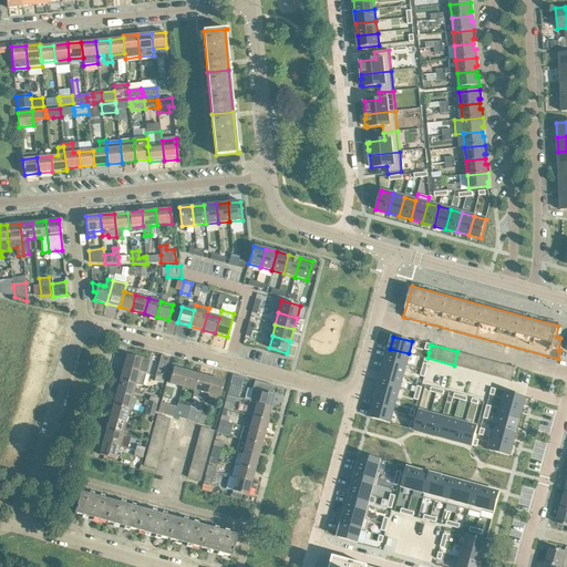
[(390,349),(387,360),(406,366),(409,353),(390,349)]
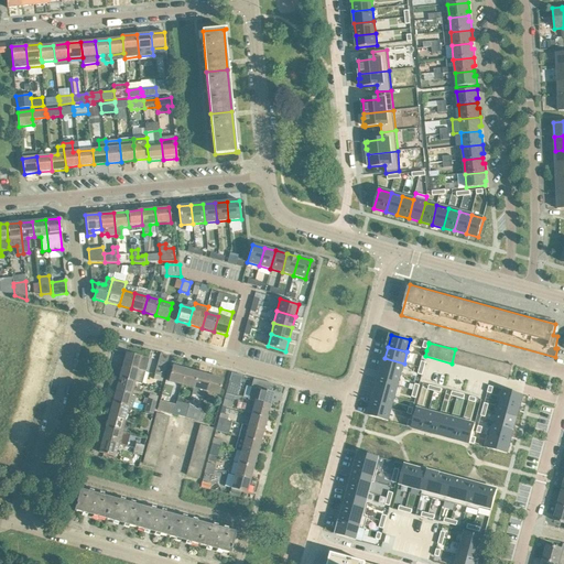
[(455,349),(452,364),(457,365),(462,351),(455,349)]
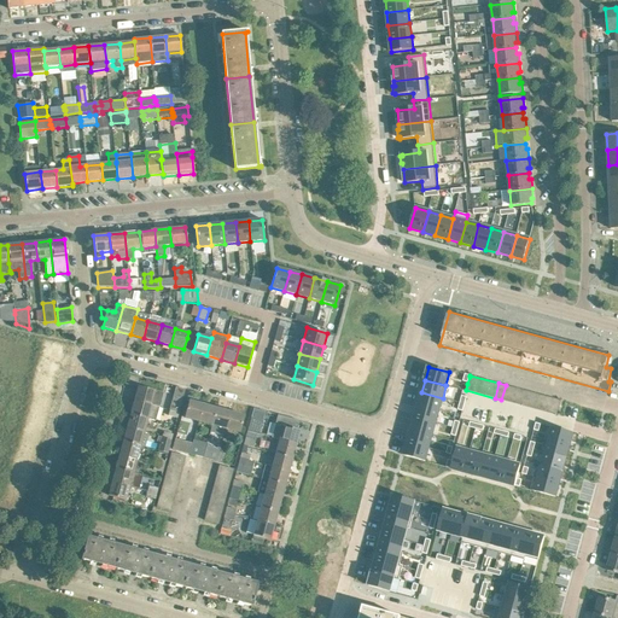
[(506,385),(501,400),(508,402),(512,388),(506,385)]
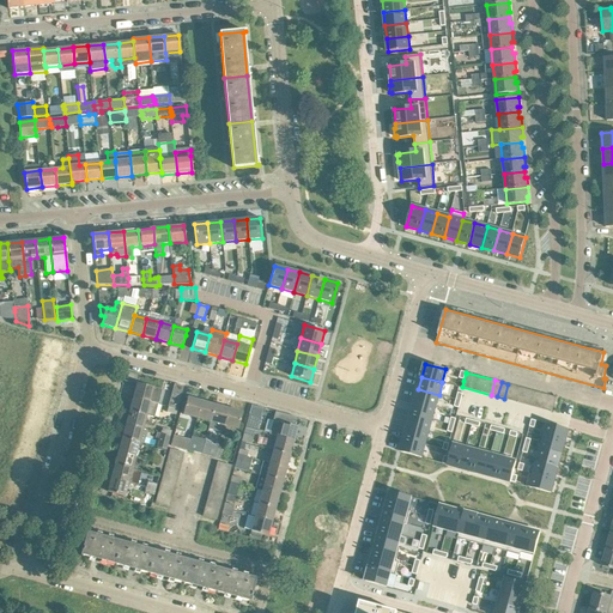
[(163,390),(155,388),(138,383),(133,398),(158,404),(163,390)]
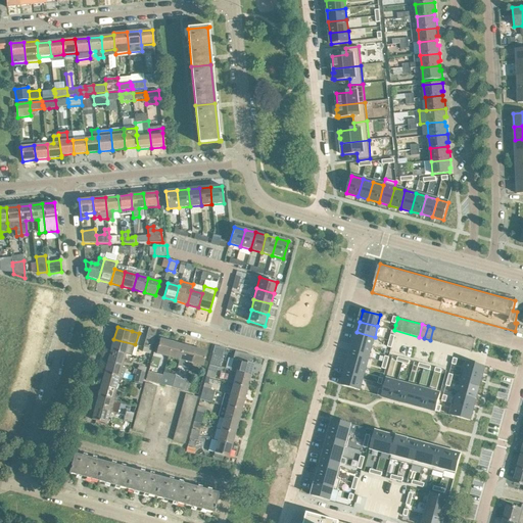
[(433,328),(430,340),(436,341),(439,329),(433,328)]
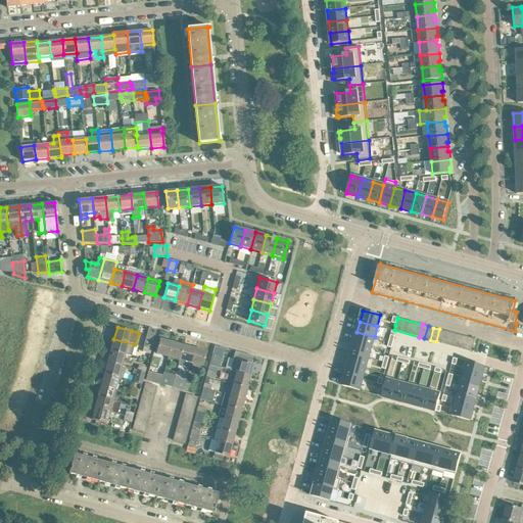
[(439,329),(436,341),(441,343),(445,331),(439,329)]
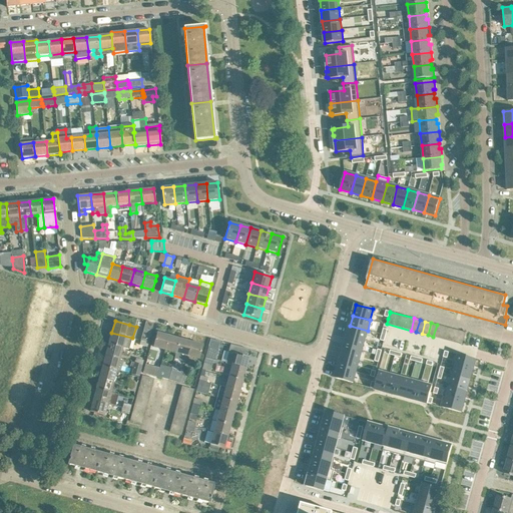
[(437,325),(433,337),(439,339),(442,326),(437,325)]
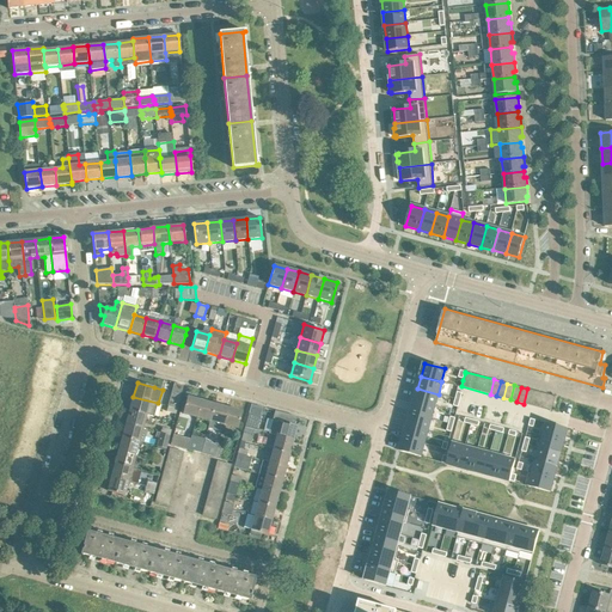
[(417,389),(414,401),(435,407),(439,395),(417,389)]
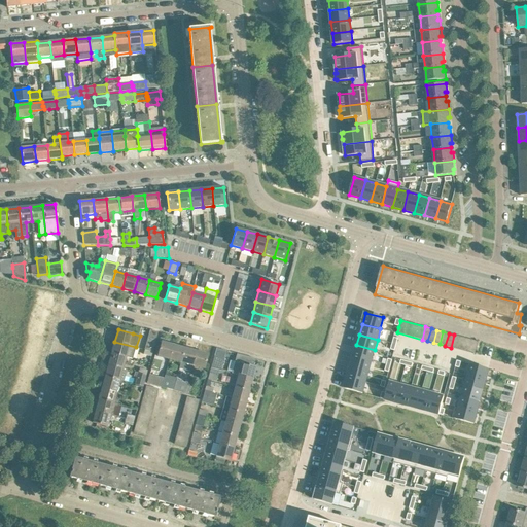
[(454,335),(451,348),(476,354),(479,342),(454,335)]
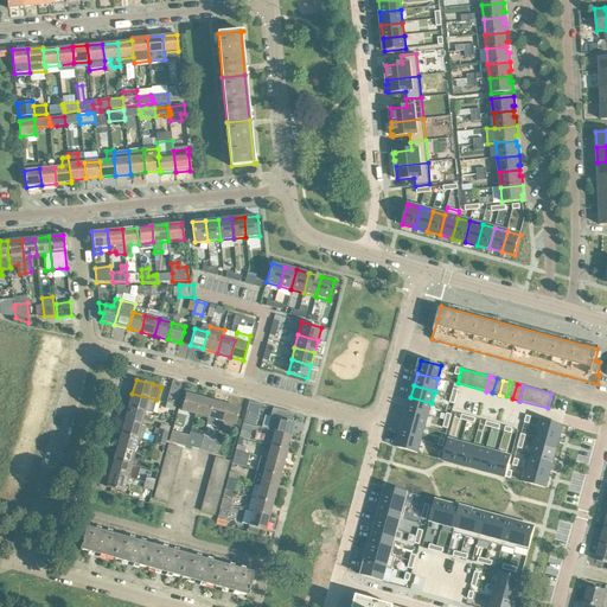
[(176,406),(179,391),(171,389),(168,397),(167,403),(176,406)]
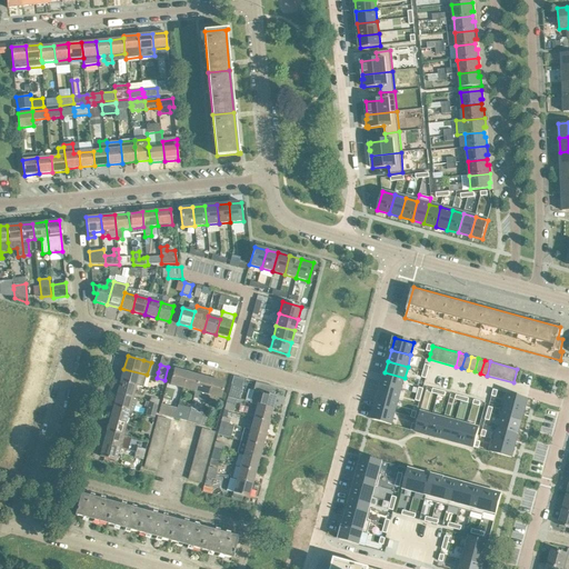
[(143,388),(147,375),(123,369),(120,381),(136,386),(143,388)]
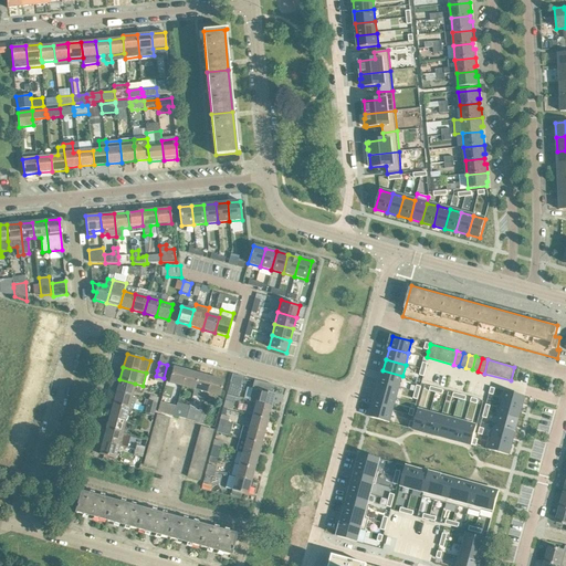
[(181,386),(186,370),(174,367),(169,383),(181,386)]
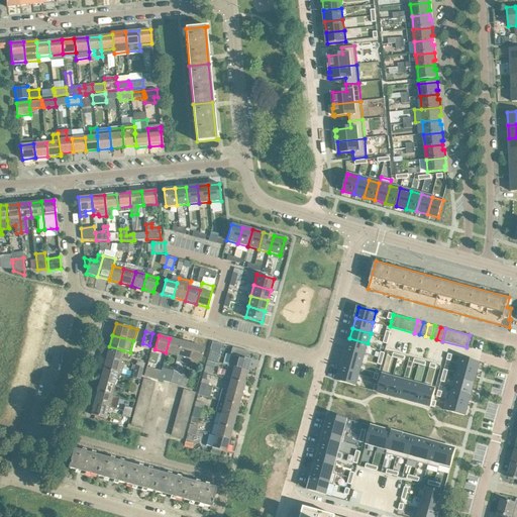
[(178,355),(182,341),(170,338),(166,352),(178,355)]
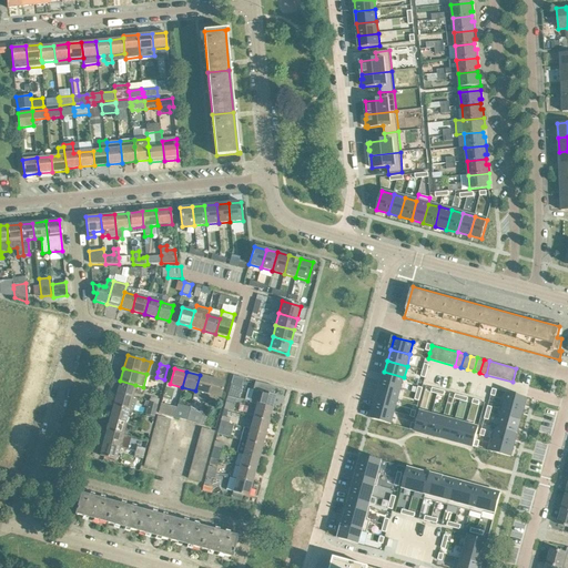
[(384,372),(382,384),(401,389),(404,377),(384,372)]
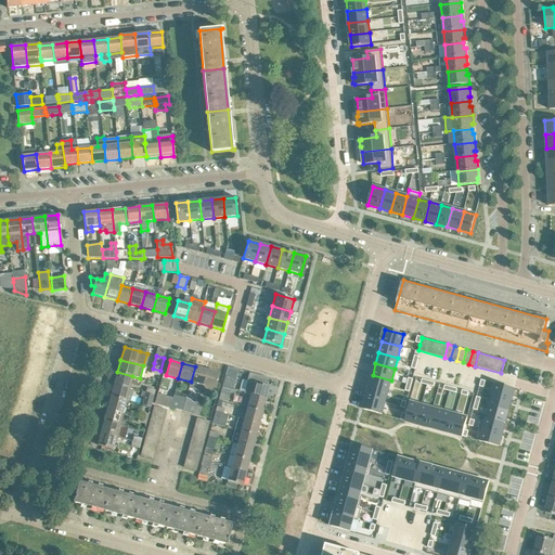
[(195,366),(191,382),(189,388),(201,391),(203,385),(207,370),(195,366)]
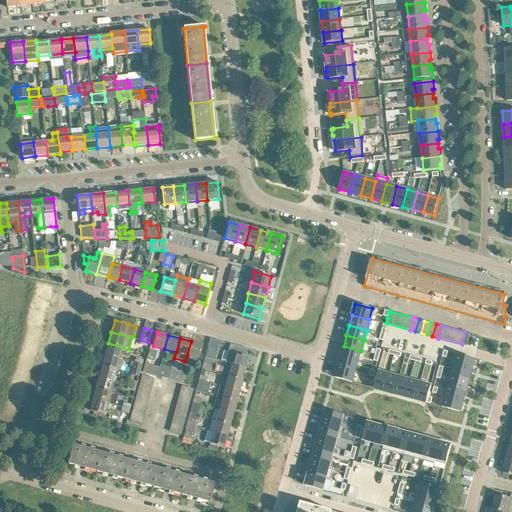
[(208,346),(205,357),(212,359),(213,360),(215,360),(218,349),(220,341),(210,338),(208,346)]
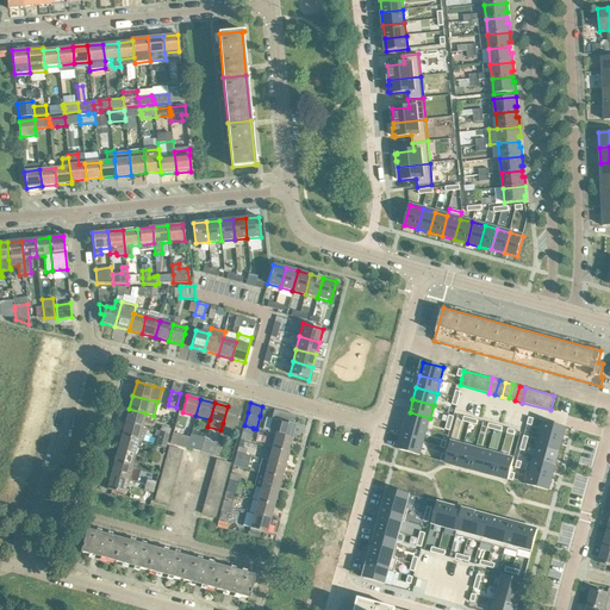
[(241,410),(228,406),(223,423),(236,427),(241,410)]
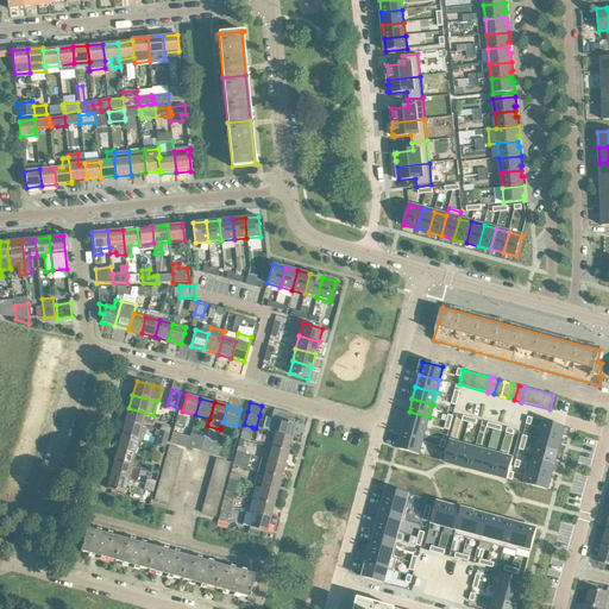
[(142,426),(145,413),(129,408),(125,421),(142,426)]
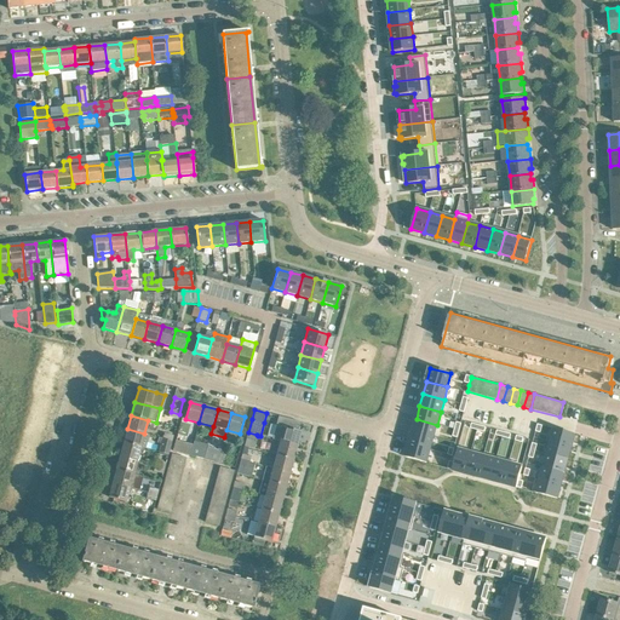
[(273,438),(273,440),(280,441),(298,446),(302,432),(298,431),(300,423),(297,422),(279,417),(274,434),(273,438)]
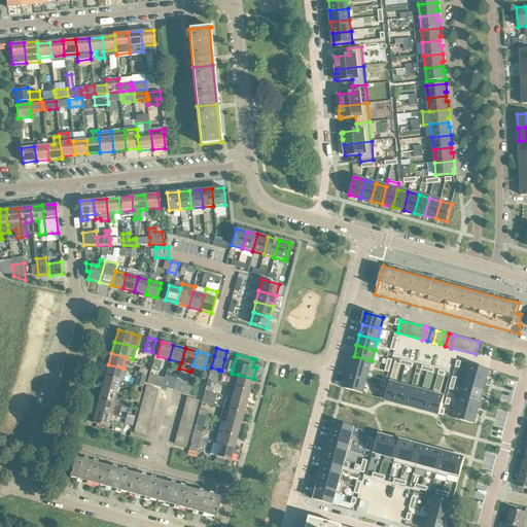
[(354,356),(351,366),(369,372),(372,361),(354,356)]
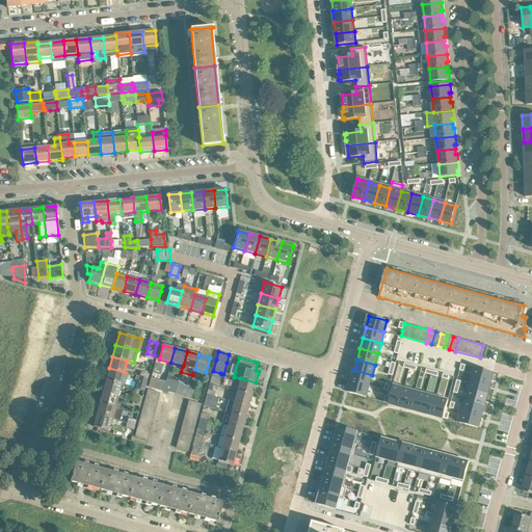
[(121,383),(124,372),(109,368),(106,379),(121,383)]
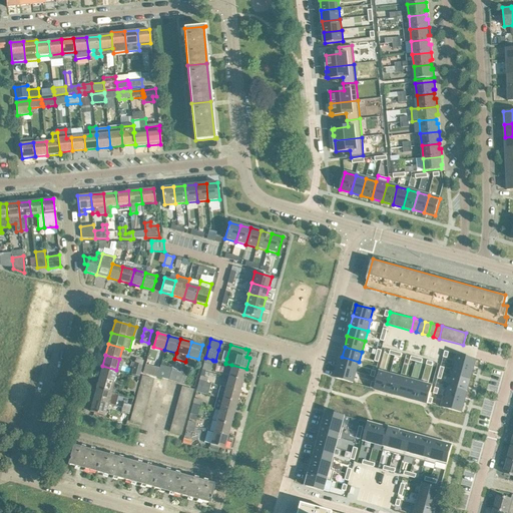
[(458,355),(455,366),(473,371),(476,360),(458,355)]
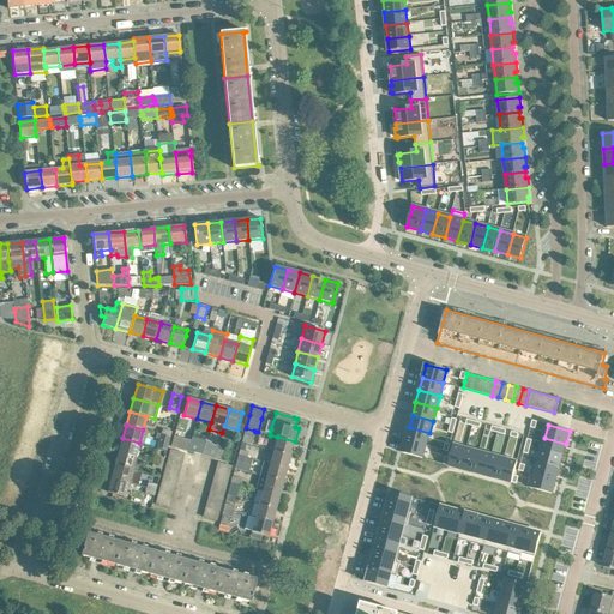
[(409,427),(405,440),(426,445),(429,433),(409,427)]
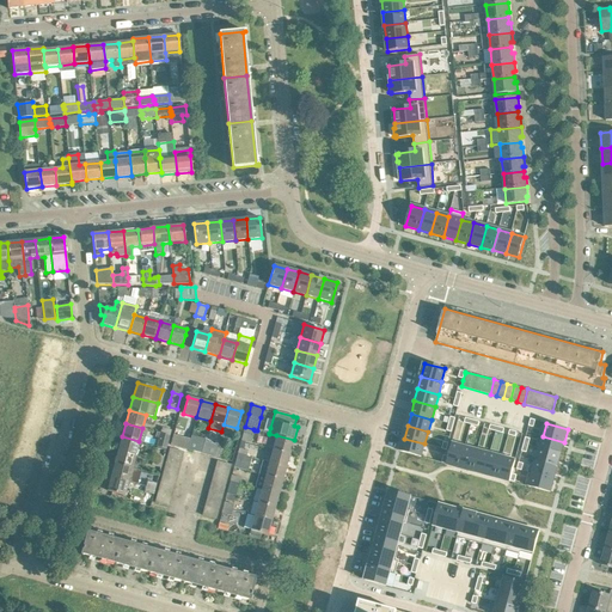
[(244,433),(242,441),(250,444),(252,435),(244,433)]
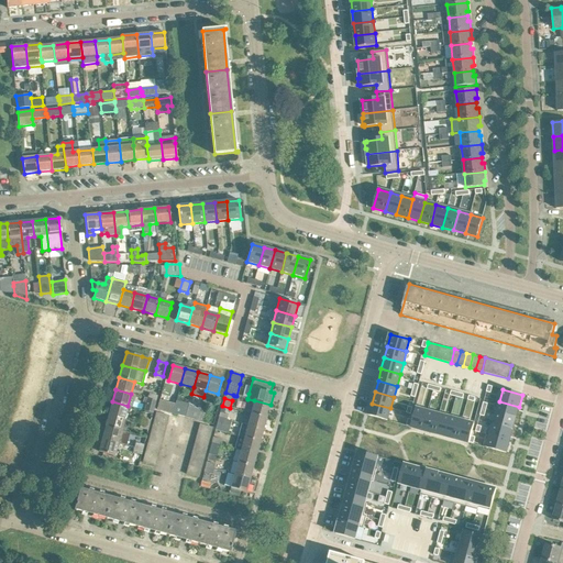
[(247,399),(244,411),(251,414),(266,418),(271,405),(254,400),(247,399)]
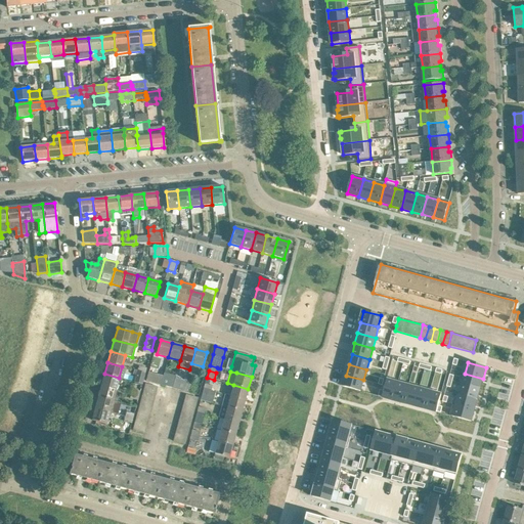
[(116,390),(119,378),(104,374),(101,386),(116,390)]
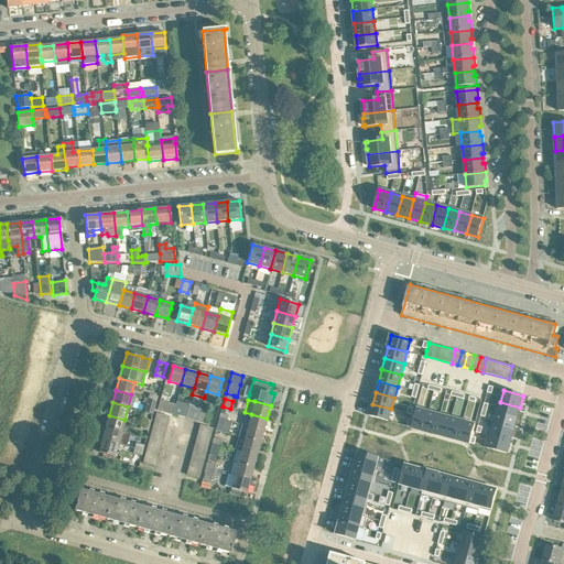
[(185,418),(188,405),(176,402),(175,405),(173,414),(185,418)]
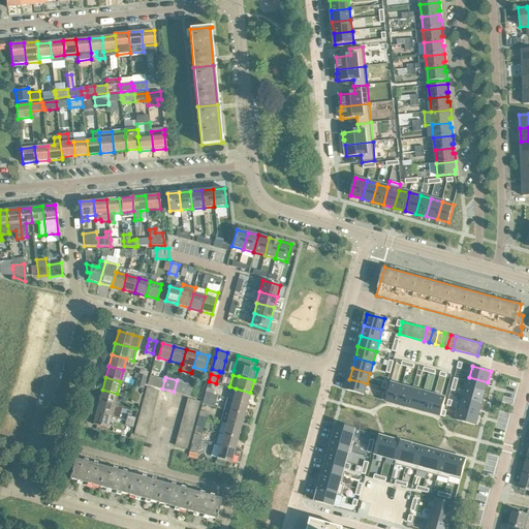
[(469,377),(467,387),(485,393),(488,382),(469,377)]
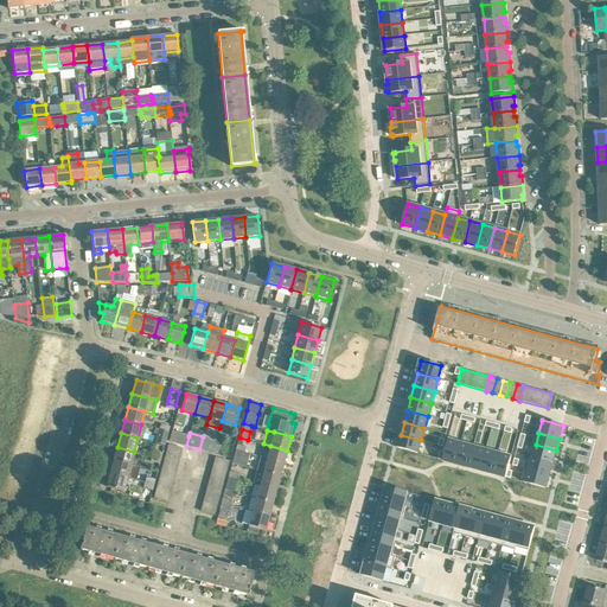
[(401,435),(397,448),(417,453),(421,440),(401,435)]
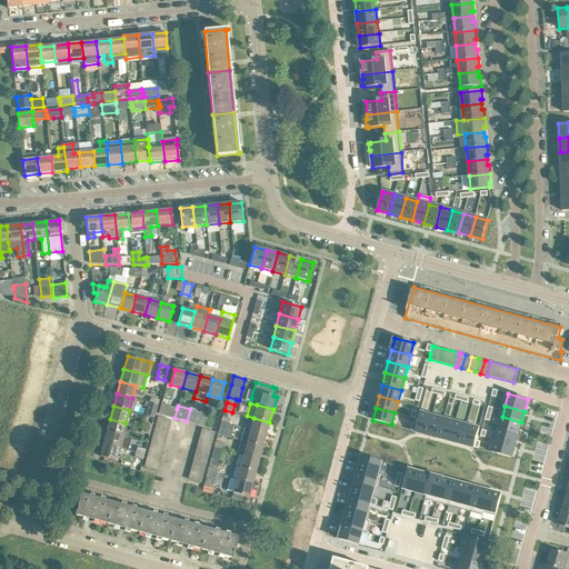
[(199,425),(202,413),(190,410),(191,409),(190,409),(187,421),(199,425)]
